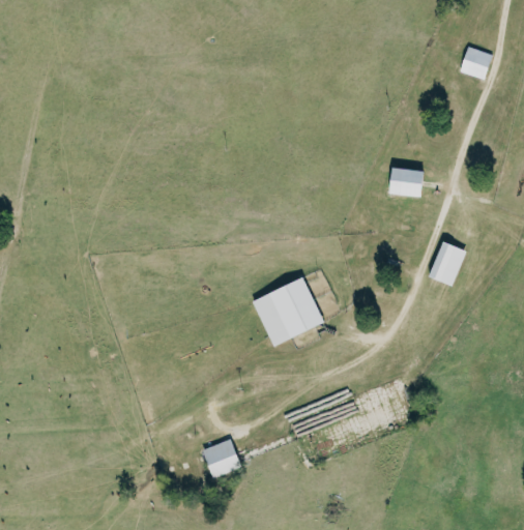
[(483,80),(491,55),(466,47),(459,71),(483,80)]
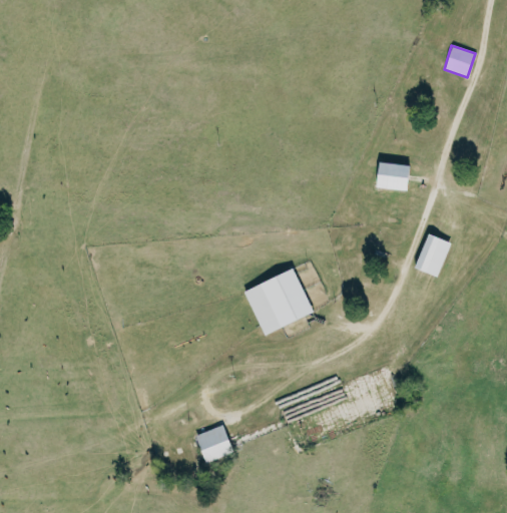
[(408,190),(412,165),(381,161),(377,186),(408,190)]
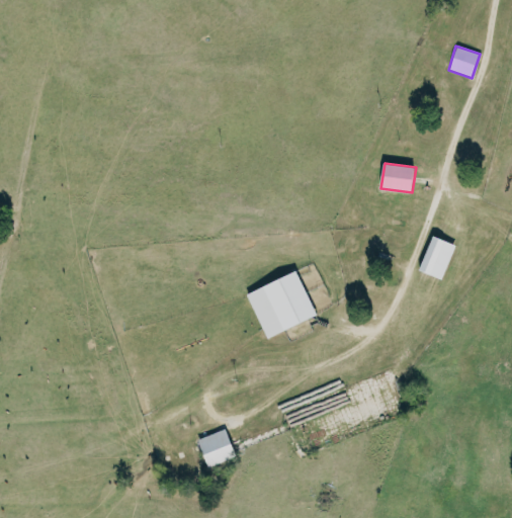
[(419,269),(441,279),(455,245),(433,236),(419,269)]
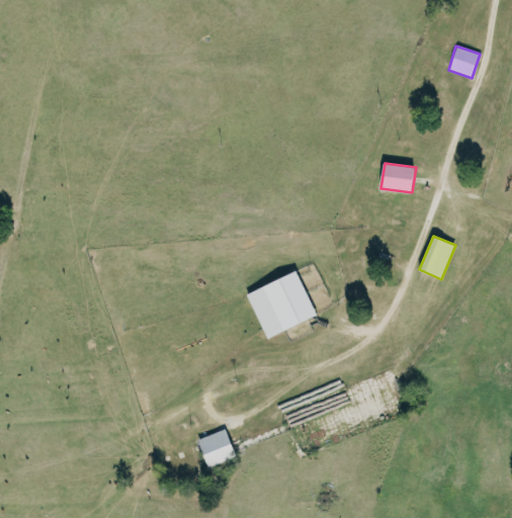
[(245,292),(264,338),(316,317),(296,271),(245,292)]
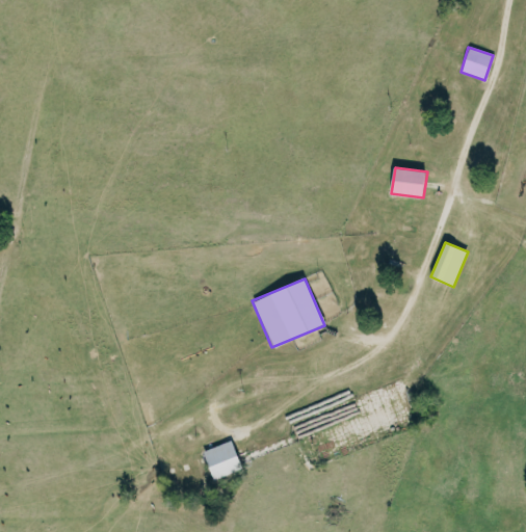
[(241,469),(231,440),(202,451),(213,480),(241,469)]
